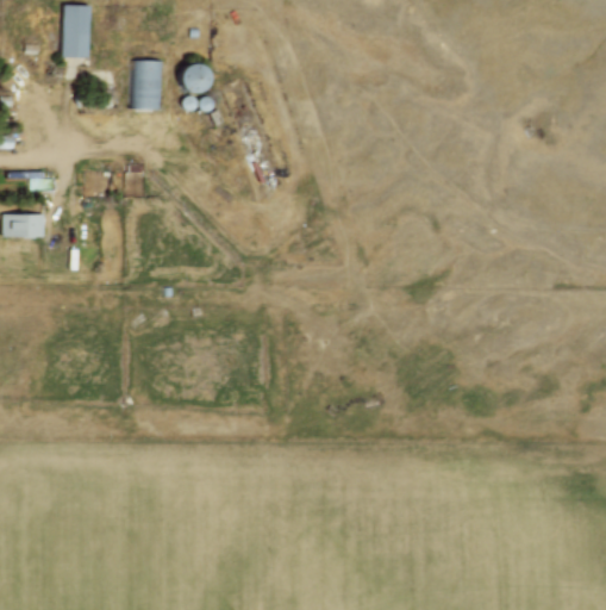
[(60,5),(61,55),(92,55),(92,5),(60,5)]
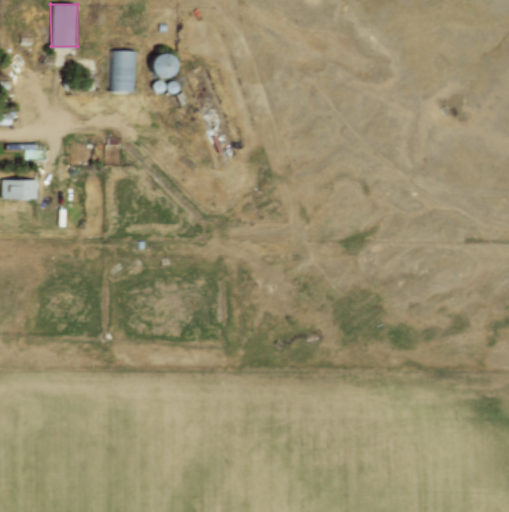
[(111,54),(111,91),(124,91),(136,91),(137,54),(111,54)]
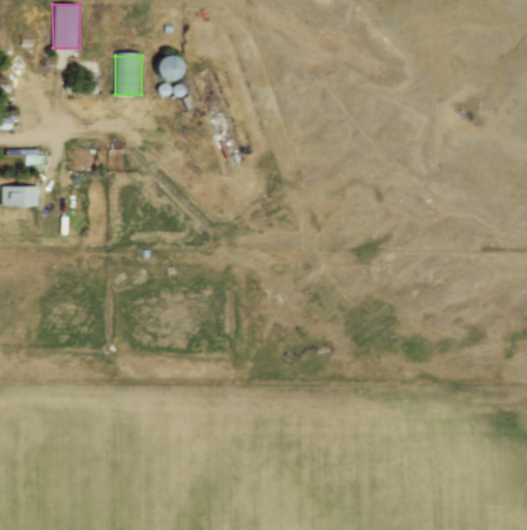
[(174,77),(176,74),(177,69),(178,66),(177,62),(174,59),(171,57),(168,56),(164,56),(160,57),(157,60),(155,63),(154,66),(155,70),(156,74),(159,77),(163,79),(167,79),(170,79),(174,77)]
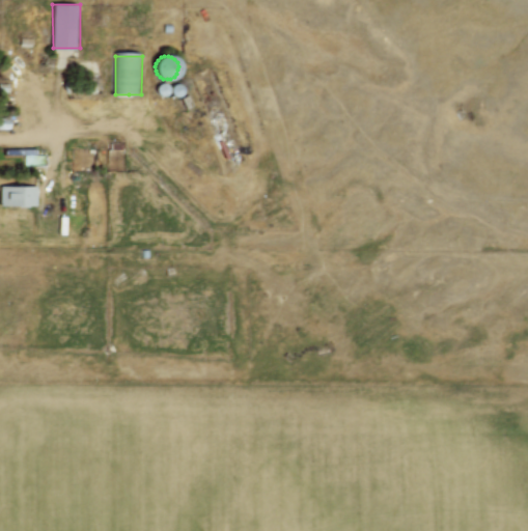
[(168,94),(169,93),(170,92),(170,90),(170,88),(169,86),(168,85),(166,84),(164,84),(162,84),(161,85),(159,87),(159,88),(159,90),(159,92),(160,94),(162,95),(164,95),(166,95),(168,94)]
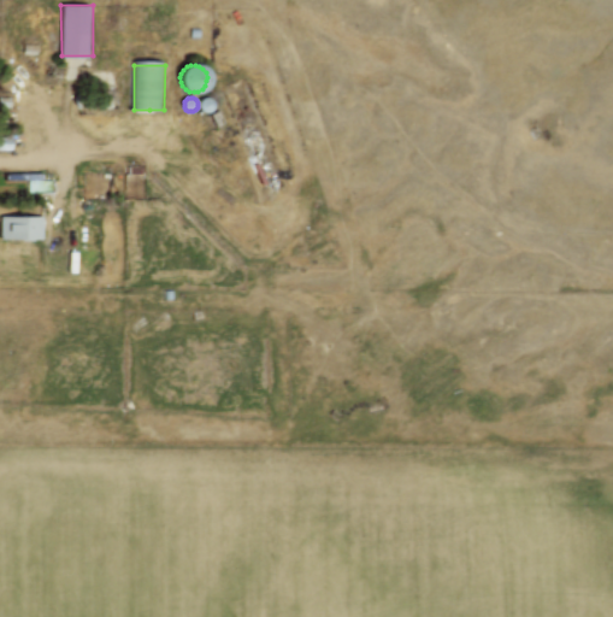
[(213,111),(216,110),(217,107),(217,105),(217,103),(216,101),(214,99),(212,99),(210,98),(207,99),(205,100),(204,101),(202,104),(202,106),(204,109),(205,111),(207,112),(210,112),(212,112),(213,111)]
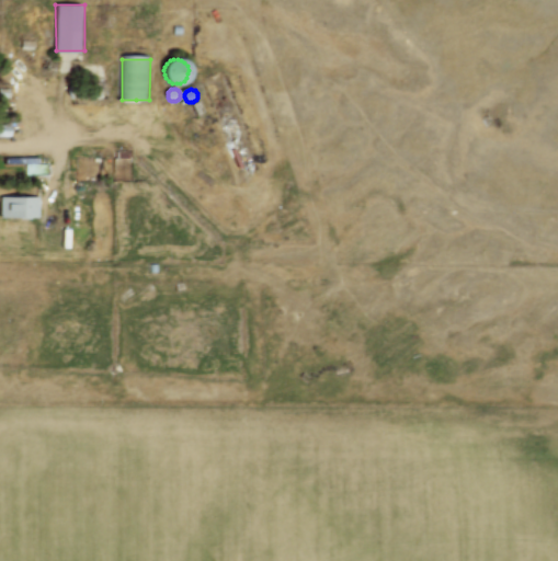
[(1,197),(1,216),(42,216),(42,197),(1,197)]
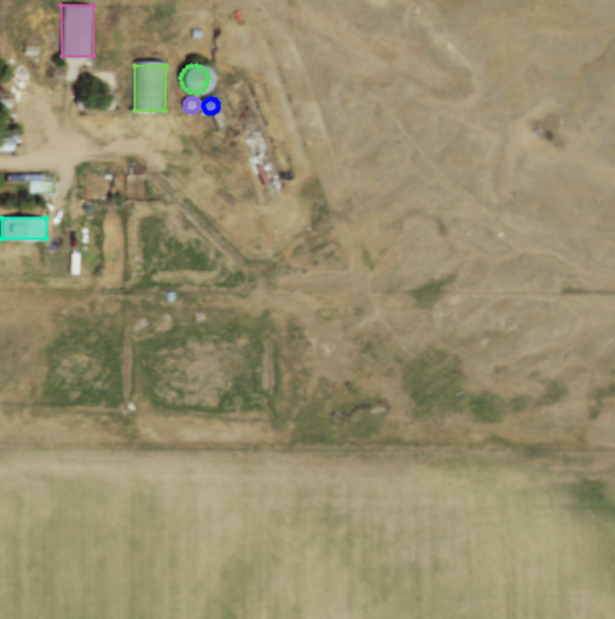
All buildings are outlined.
